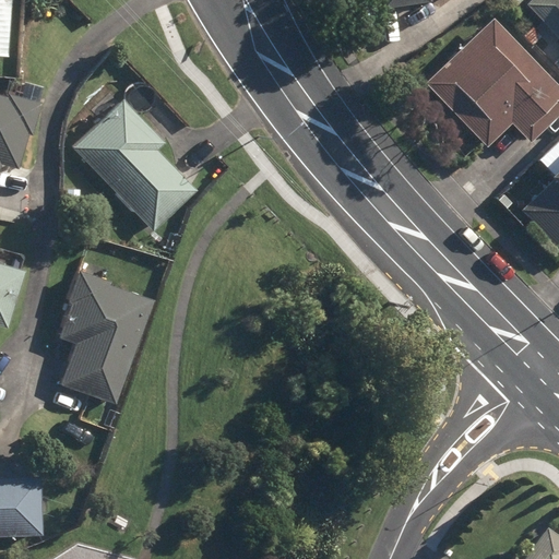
[(0,0),(0,54),(10,56),(13,0),(0,0)]
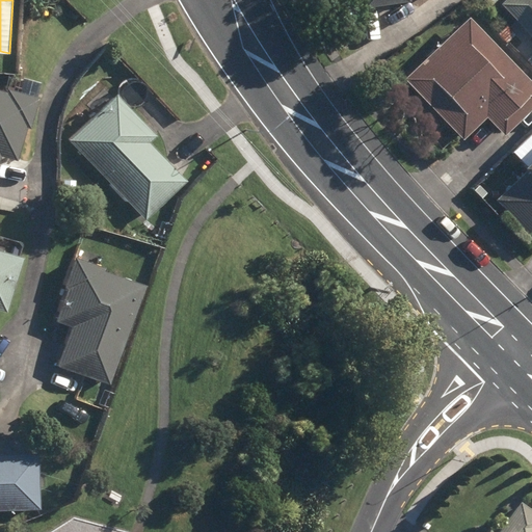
[(531,53),(531,0),(495,0),(491,3),(524,36),(516,44),(529,57),(531,53)]
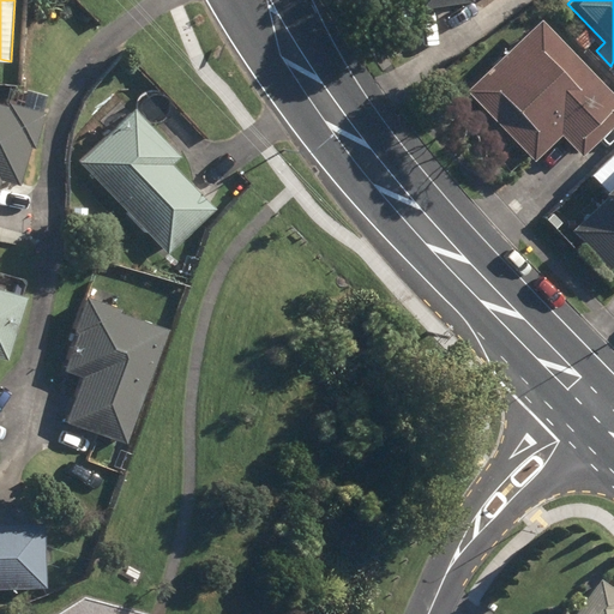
[(456,91),(525,162),(553,134),(573,156),(613,116),(613,104),(529,19),(456,91)]
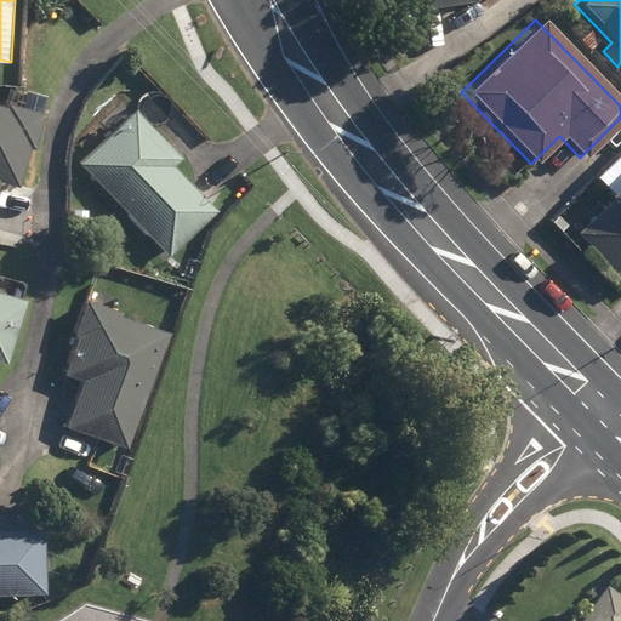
[(568,32),(584,51),(596,41),(580,22),(568,32)]
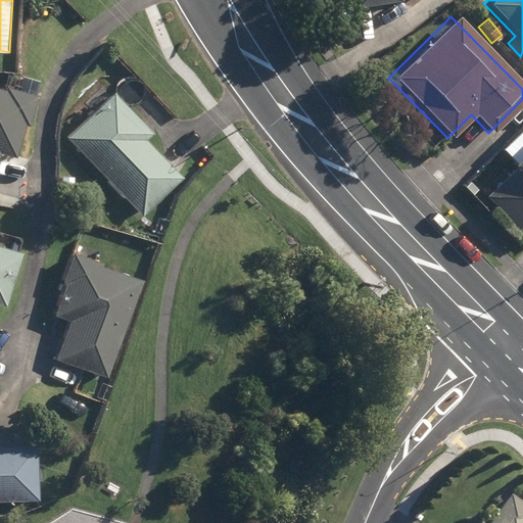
[(464,26),(473,36),(479,30),(470,19),(464,26)]
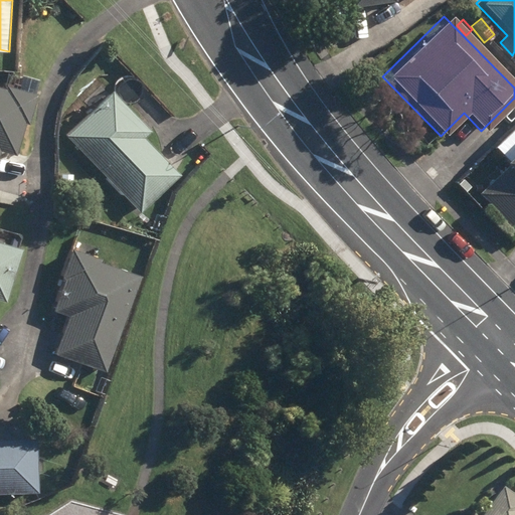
[(386,46),(390,51),(401,44),(397,39),(386,46)]
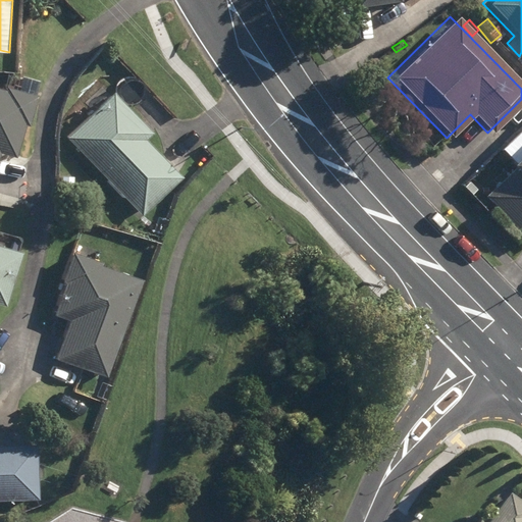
[(0,160),(3,152),(18,156),(28,123),(32,125),(40,96),(9,87),(7,93),(0,90),(0,160)]
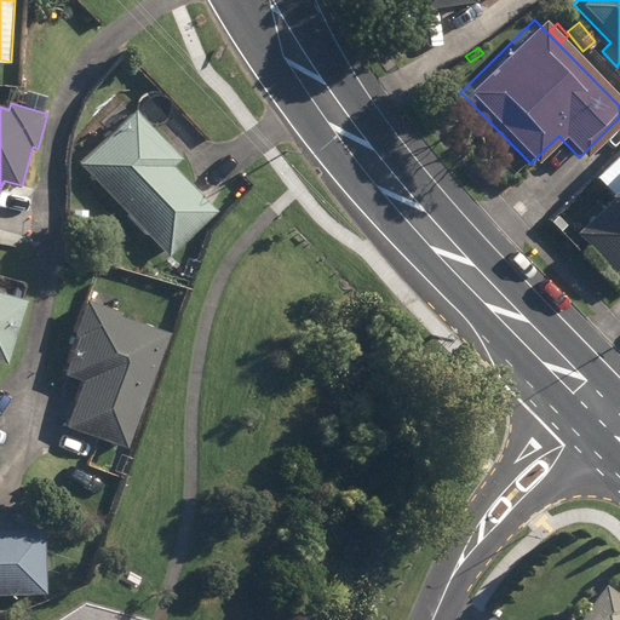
[(81,164),(171,256),(218,210),(176,165),(184,158),(137,109),(81,164)]
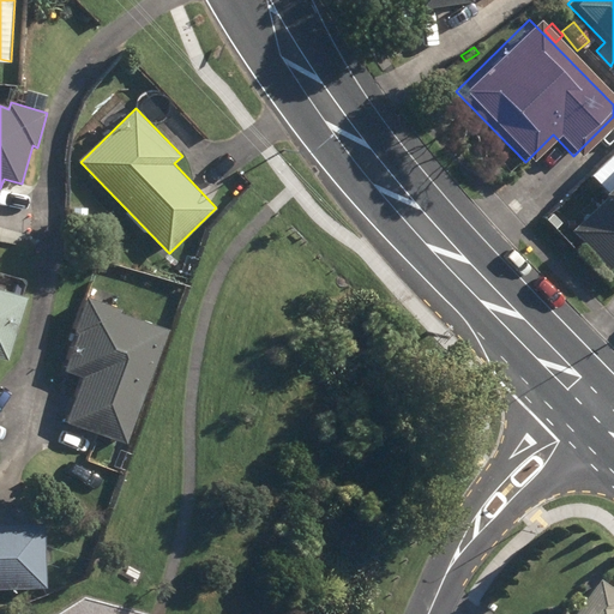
[(563,232),(607,276),(613,269),(613,161),(583,192),(594,202),(563,232)]
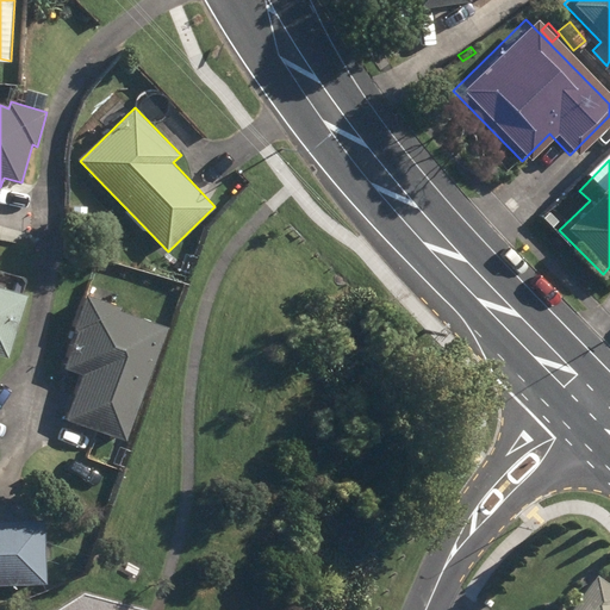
[(0,354),(10,356),(27,296),(0,287),(0,354)]
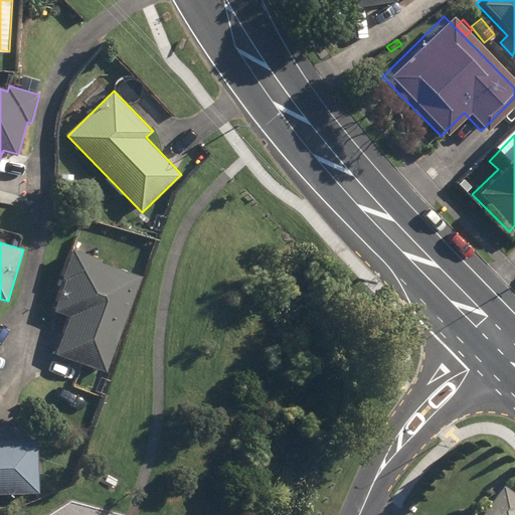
[(56,352),(107,371),(142,276),(101,261),(102,258),(74,247),(63,277),(67,278),(55,310),(70,315),(56,352)]
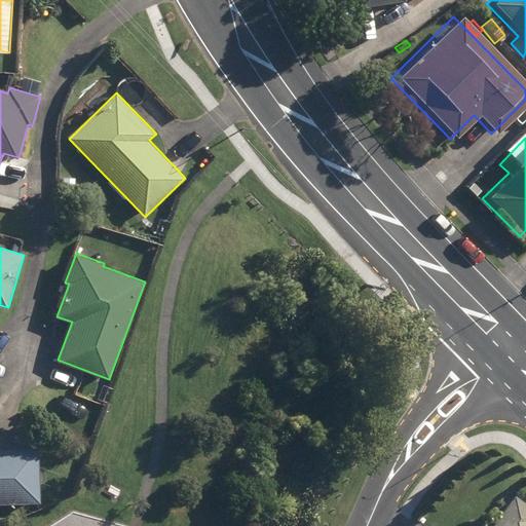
[(0,503),(40,502),(39,449),(0,449),(0,503)]
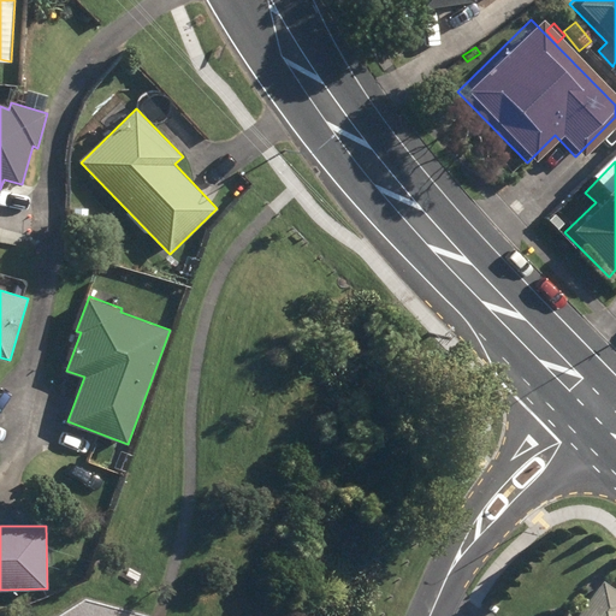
[(615,615),(615,598),(592,581),(567,615),(560,615),(554,611),(550,615),(615,615)]
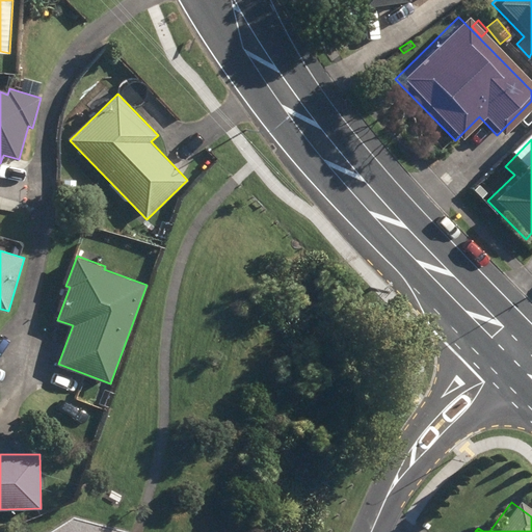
All buildings are outlined.
